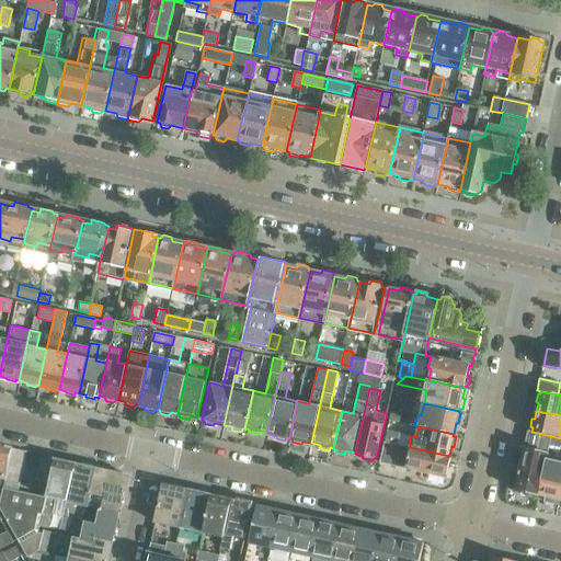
[(387,431),(385,442),(398,445),(400,434),(387,431)]
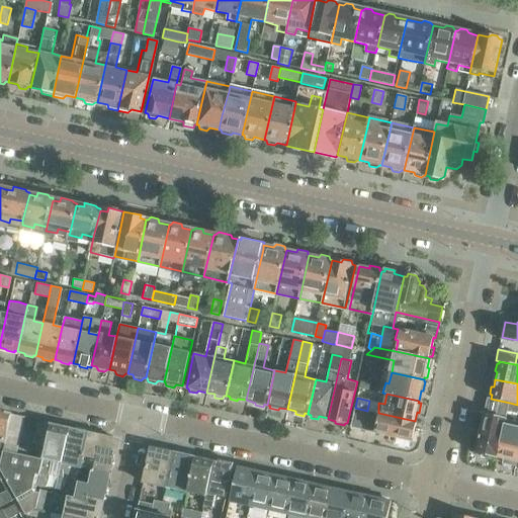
[(498,456),(506,420),(510,403),(491,399),(488,398),(476,451),(486,454),(486,457),(493,458),(494,456),(498,456)]
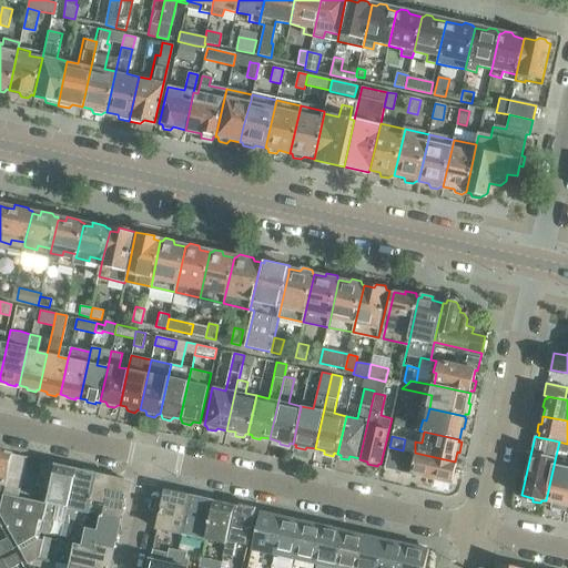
[(567,450),(567,444),(559,442),(555,460),(546,500),(557,503),(557,506),(565,508),(566,505),(567,505),(567,467),(566,467),(567,463),(565,463),(567,450)]
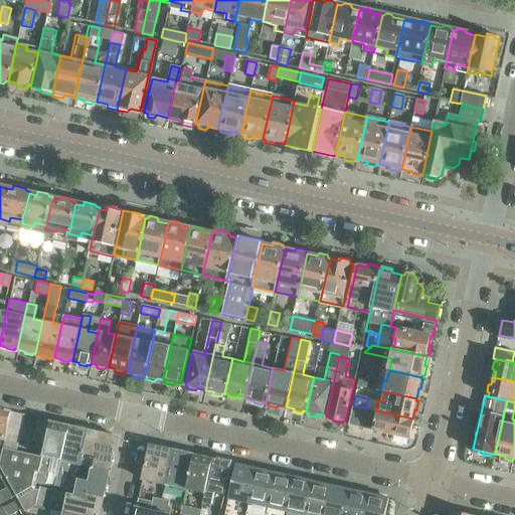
[(349,424),(409,438),(413,419),(412,418),(376,410),(365,408),(353,405),(349,424)]
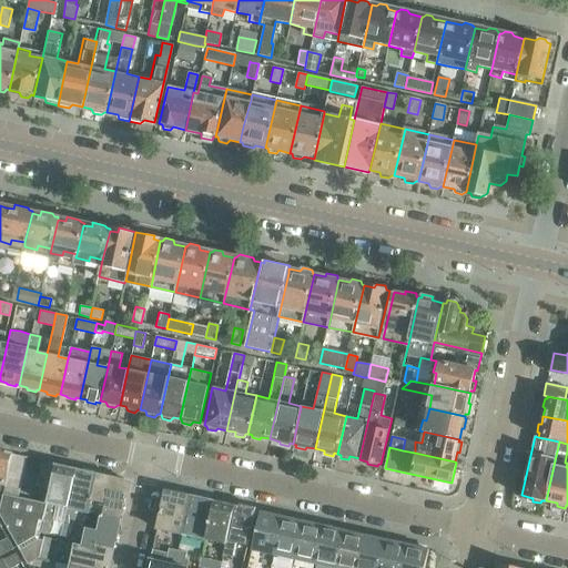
[(7,477),(12,453),(0,450),(0,505),(2,495),(4,485),(7,477)]
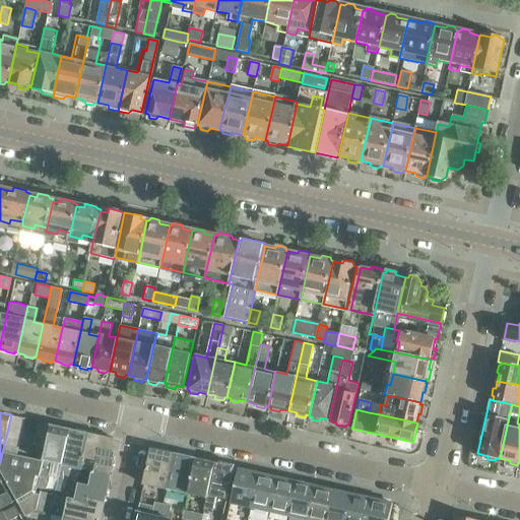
[(23,417),(11,414),(6,437),(18,440),(23,417)]
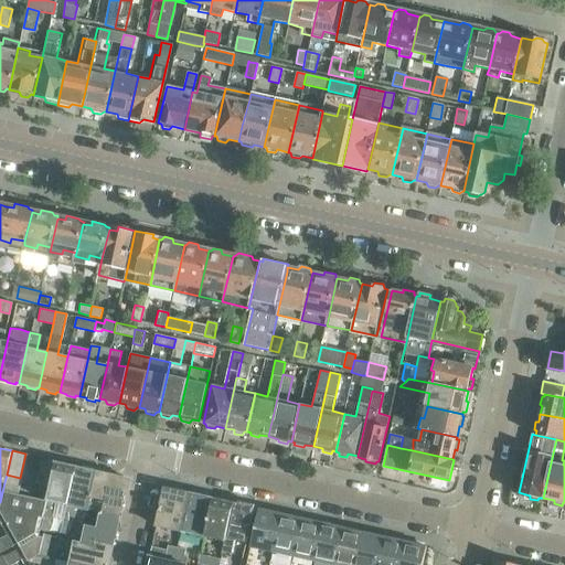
[(38,483),(50,486),(54,464),(55,460),(43,458),(38,483)]
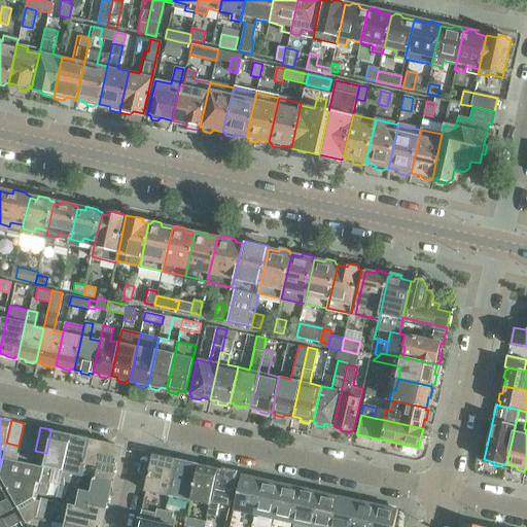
[(62,471),(69,436),(67,436),(66,433),(61,432),(59,434),(50,432),(46,453),(43,467),(40,481),(37,494),(45,496),(51,469),(62,471)]
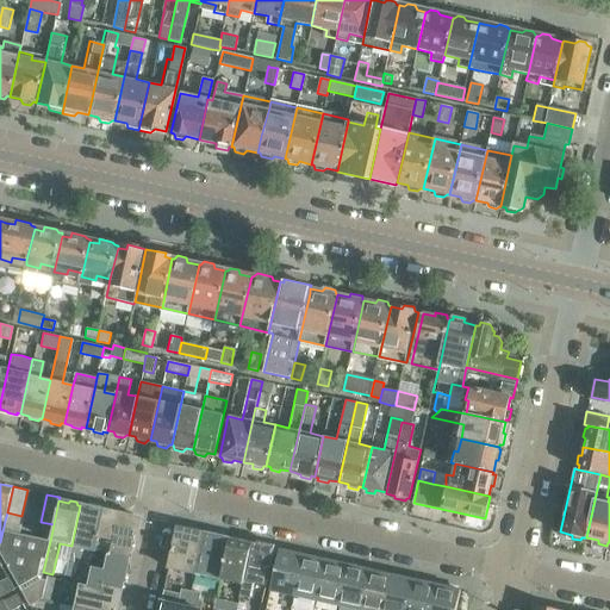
[(94,552),(98,537),(104,510),(100,510),(99,506),(92,505),(89,508),(80,505),(72,546),(64,577),(73,579),(76,562),(78,562),(81,548),(94,552)]
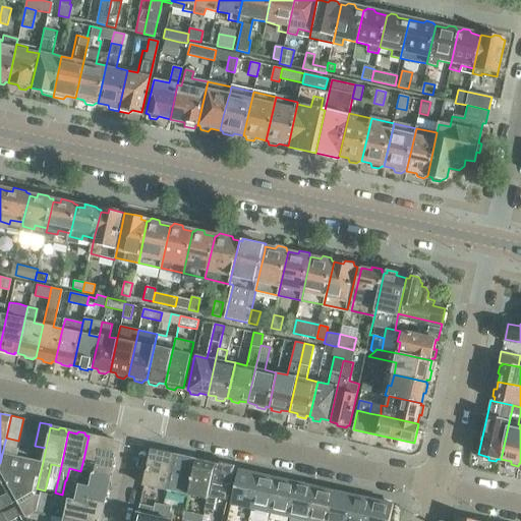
[(89,436),(83,459),(92,460),(92,462),(97,463),(95,469),(110,472),(114,457),(115,457),(118,443),(114,442),(113,440),(107,438),(105,440),(89,436)]
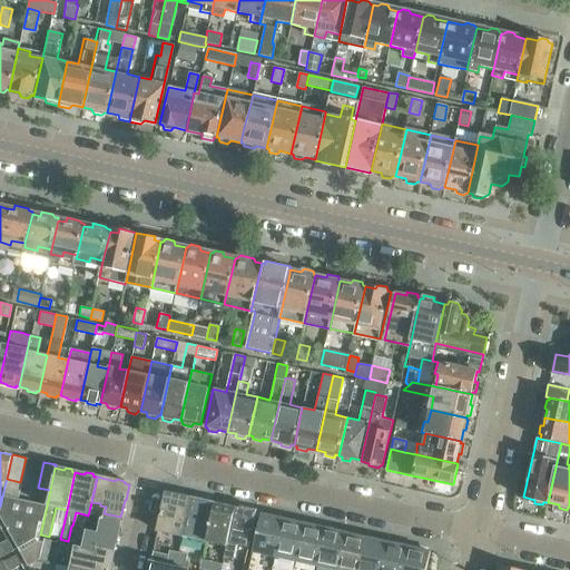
[(177,492),(172,491),(167,493),(165,492),(156,530),(180,536),(188,498),(179,495),(177,492)]
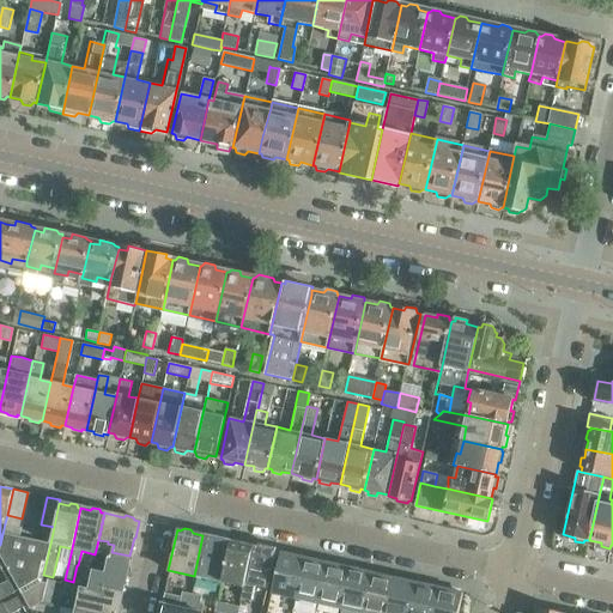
[(43,575),(47,559),(50,544),(2,534),(0,545),(0,556),(22,594),(42,582),(43,575)]
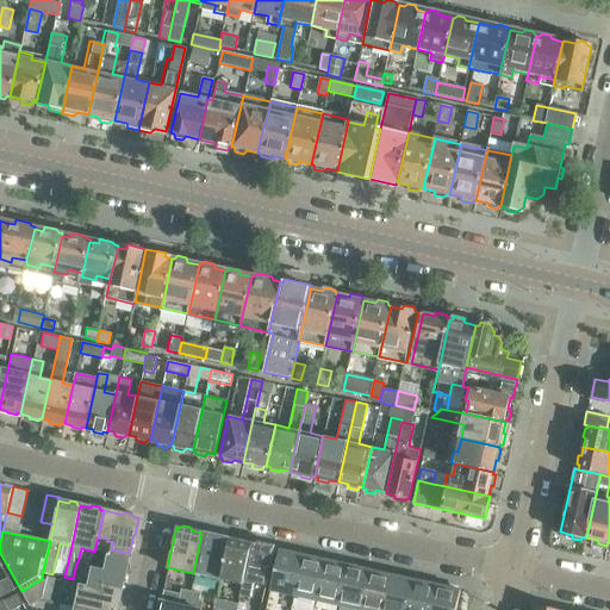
[(201,533),(193,573),(219,579),(229,540),(226,539),(224,535),(218,534),(215,536),(201,533)]
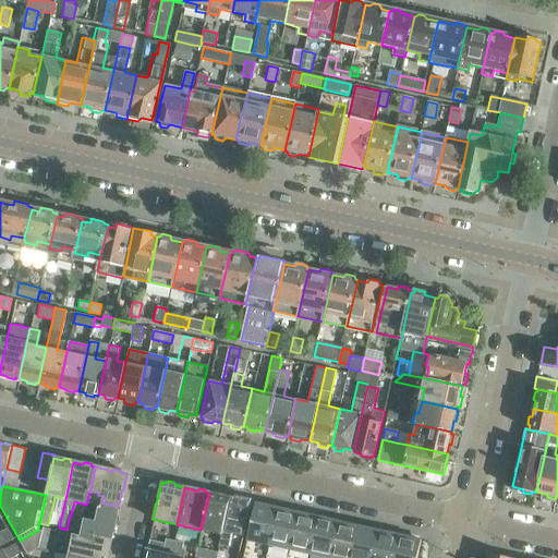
[(222,534),(231,498),(222,496),(220,493),(215,492),(210,494),(209,494),(201,530),(221,534),(222,534)]
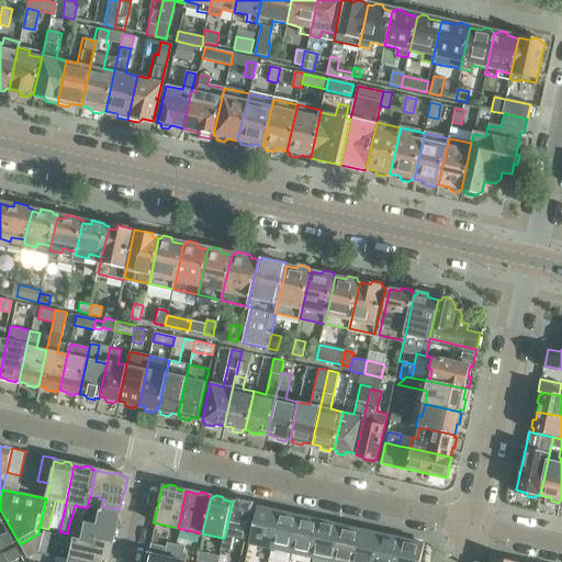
[(233,536),(244,538),(251,503),(236,499),(235,503),(233,502),(224,538),(223,538),(221,548),(231,549),(233,536)]
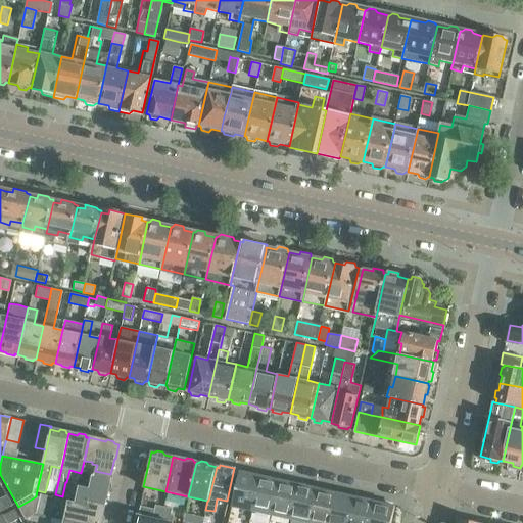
[(259,476),(240,471),(232,506),(251,510),(259,476)]
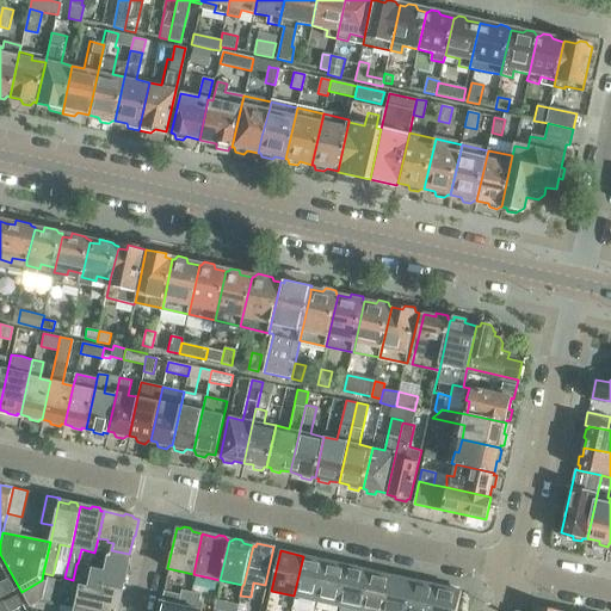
[(75,580),(122,590),(125,574),(128,574),(129,567),(127,566),(129,559),(107,554),(104,572),(87,568),(75,580)]
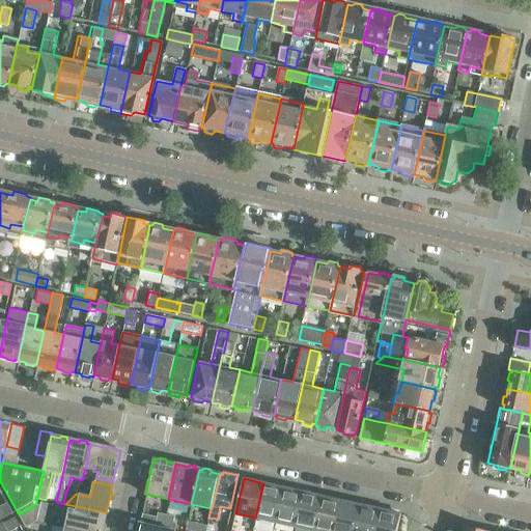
[(263,483),(255,518),(275,523),(283,487),(263,483)]
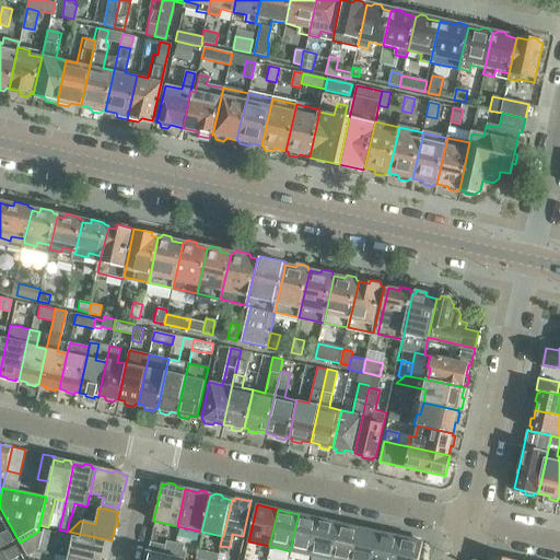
[(299,514),(290,551),(311,556),(318,518),(299,514)]
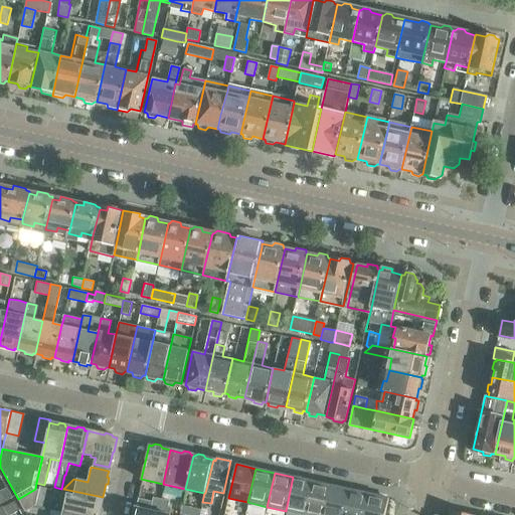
[(293,477),(286,511),(305,514),(312,481),(293,477)]
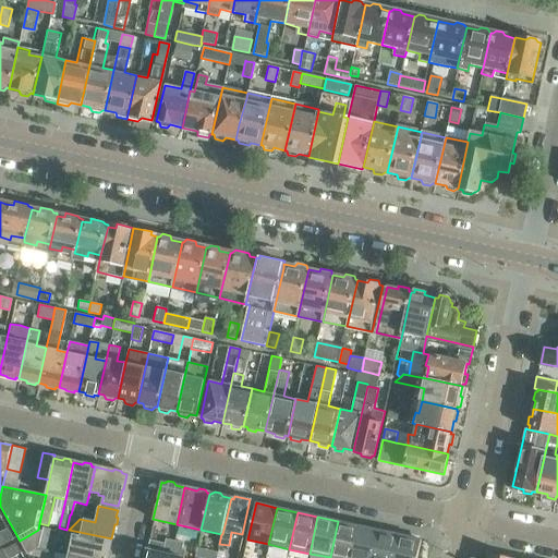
[(338,521),(330,557),(351,557),(359,525),(338,521)]
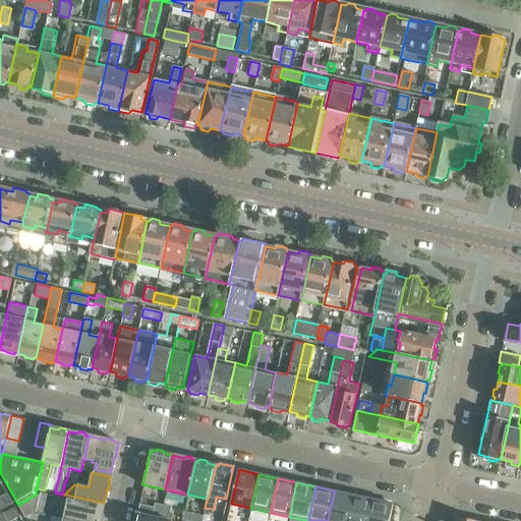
[(335,490),(328,520),(348,520),(354,495),(335,490)]
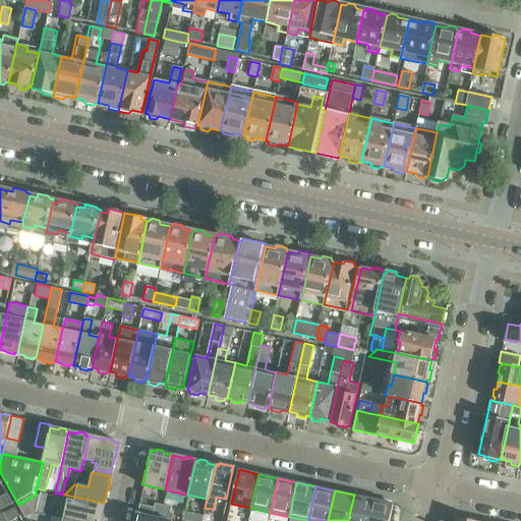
[(0,508),(11,502),(6,491),(0,494),(0,508)]
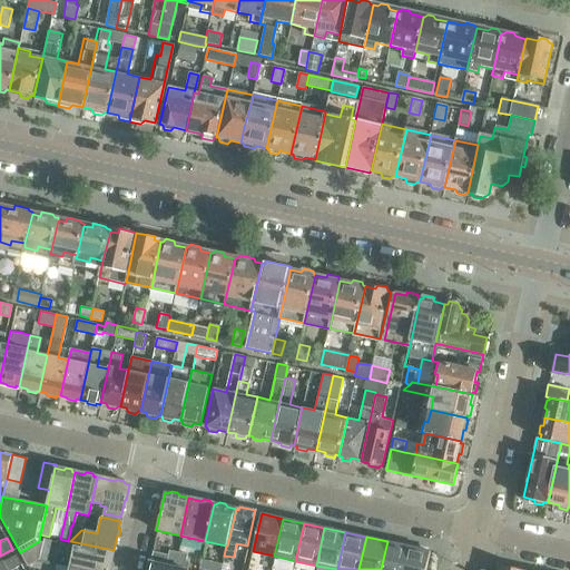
[(43,542),(40,552),(49,554),(51,542),(43,540),(43,542)]
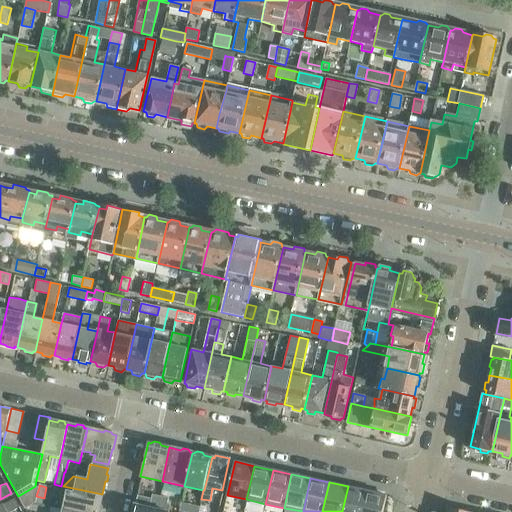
[(35,486),(18,496),(25,509),(35,503),(36,496),(39,487),(35,486)]
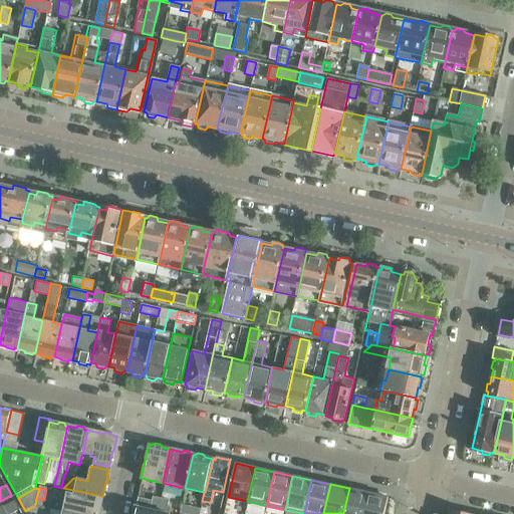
[(349,488),(343,513),(362,513),(367,492),(349,488)]
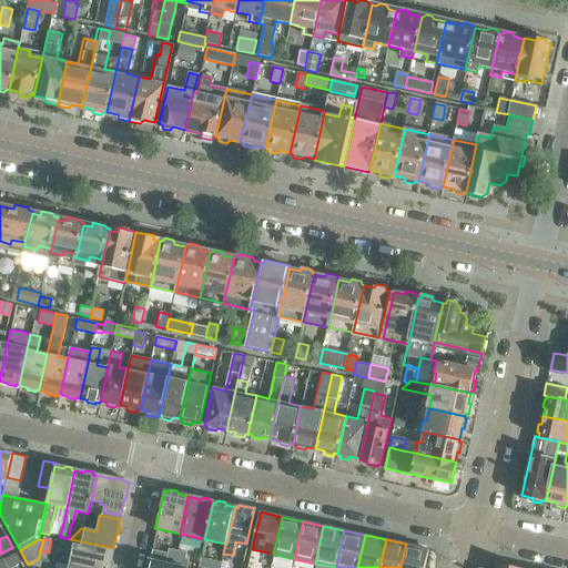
[(71,554),(69,566),(81,567),(111,567),(112,565),(111,561),(112,553),(61,541),(59,551),(71,554)]
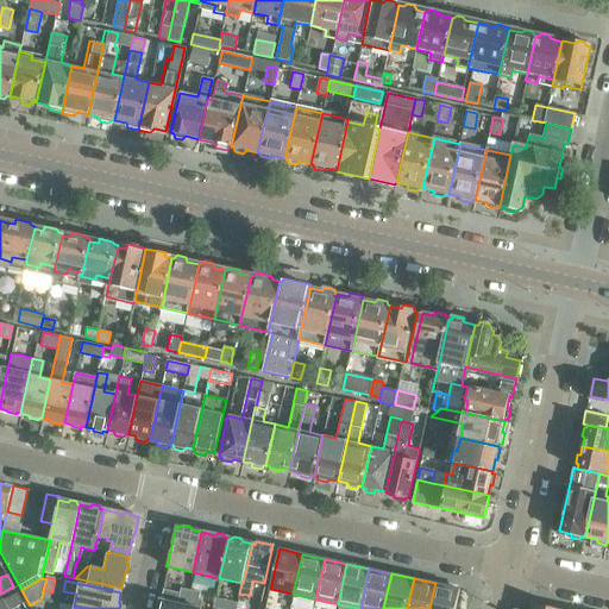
[(454,608),(459,589),(435,583),(429,608),(454,608)]
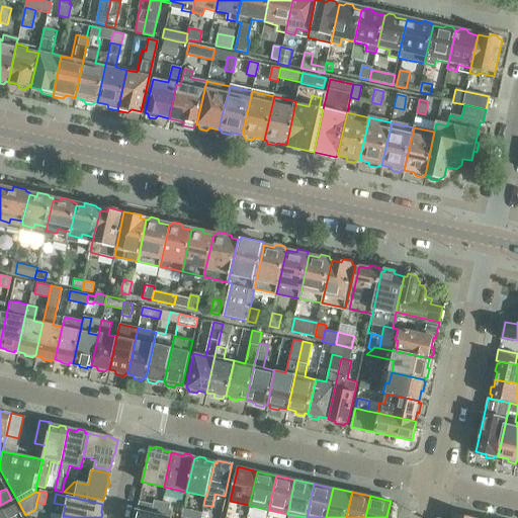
[(158,516),(161,502),(153,500),(150,514),(158,516)]
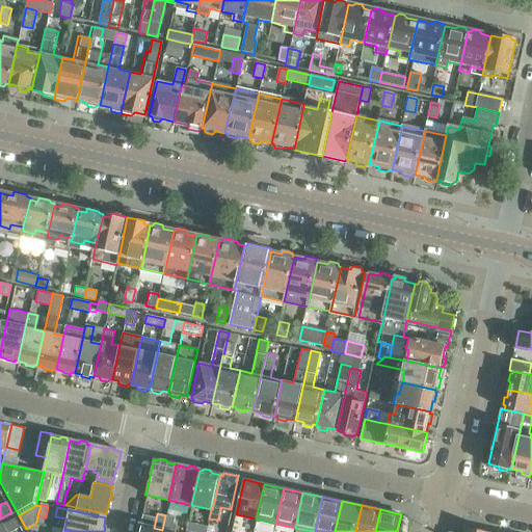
[(175,517),(165,515),(162,530),(171,531),(175,517)]
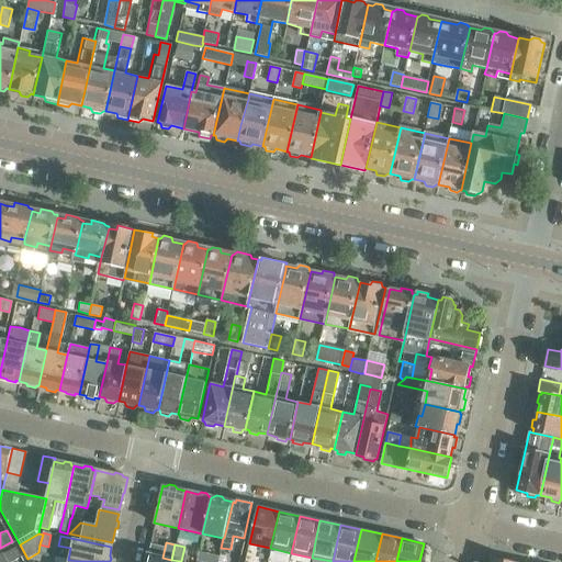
[(17,547),(0,555),(0,561),(11,561),(22,557),(17,547)]
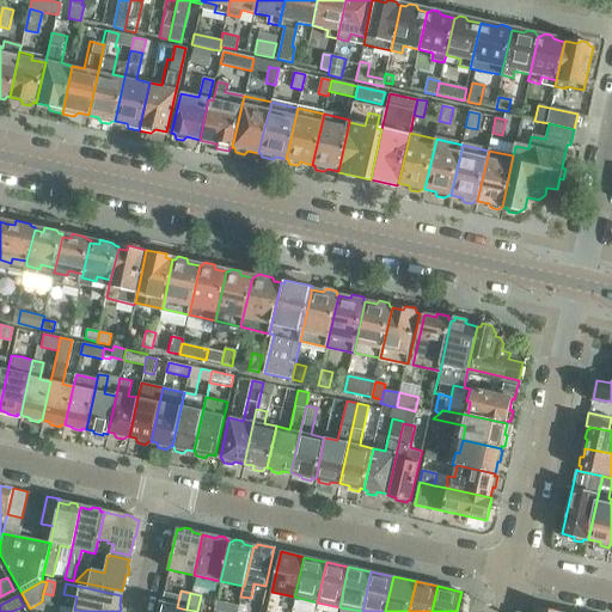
[(214,611),(221,611),(238,611),(240,605),(216,600),(214,611)]
